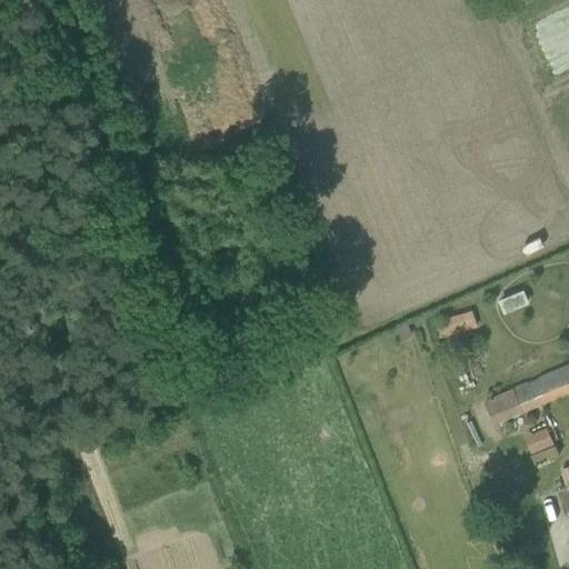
[(505,315),(516,310),(530,303),(525,290),(510,297),(499,301),(505,315)]
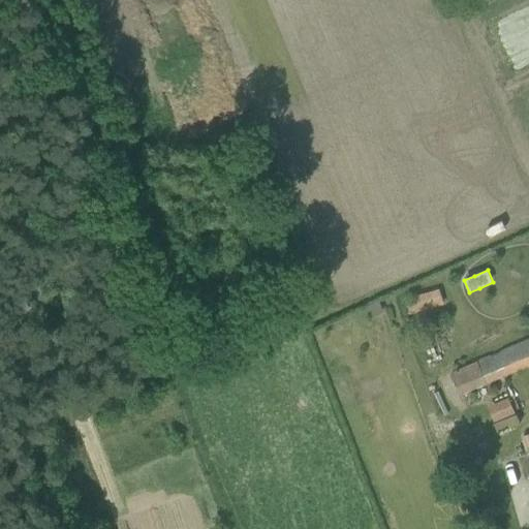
[(408,311),(443,307),(441,291),(406,296),(408,311)]
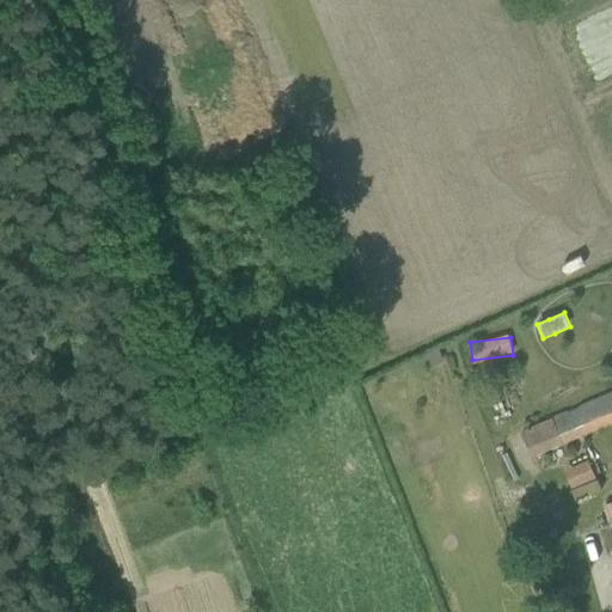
[(439,348),(423,355),(428,368),(444,361),(439,348)]
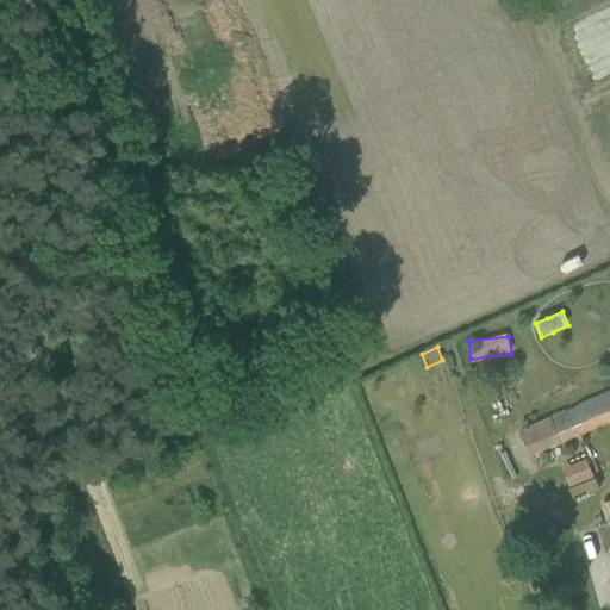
[(609,419),(609,391),(565,411),(564,408),(553,411),(555,415),(520,430),(530,454),(609,419)]
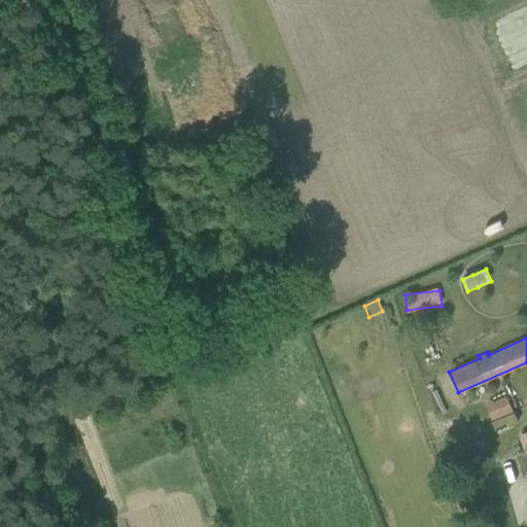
[(487,402),(492,418),(514,410),(507,394),(487,402)]
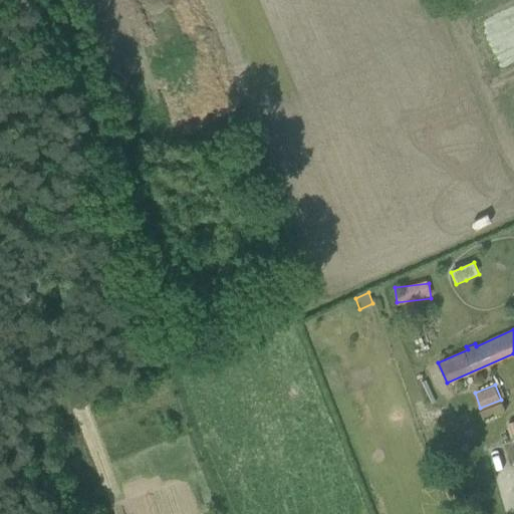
[(502,403),(480,411),(483,420),(506,411),(502,403)]
